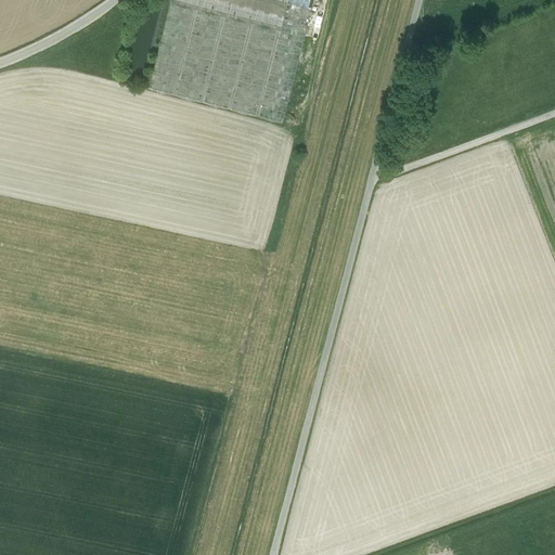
[(287,1),(282,0),(171,0),(171,2),(197,9),(224,16),(252,24),(280,30),(287,1)]
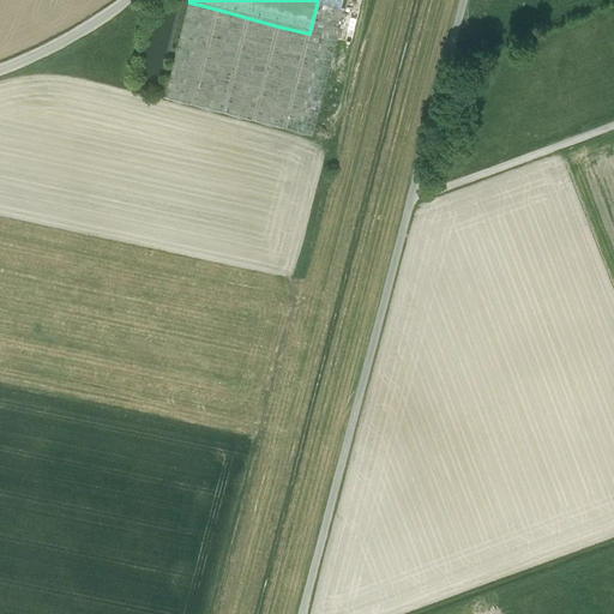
[(317,0),(318,1),(309,34),(337,41),(347,0),(317,0)]
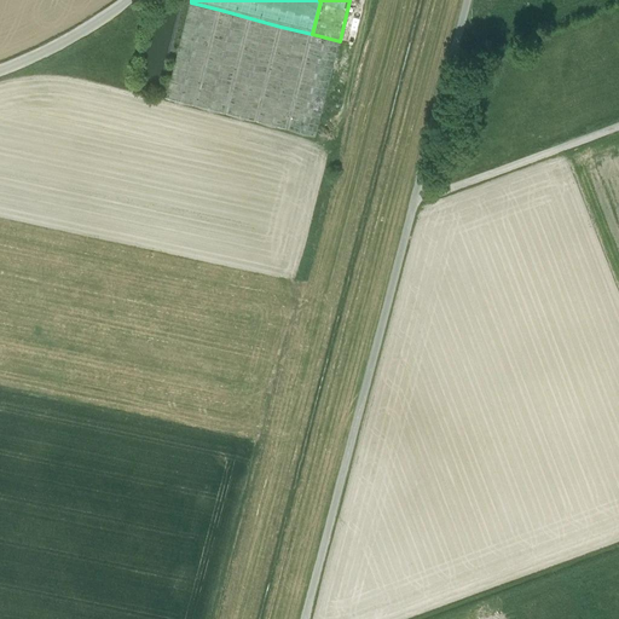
[(220,10),(191,3),(166,99),(195,106),(220,10)]
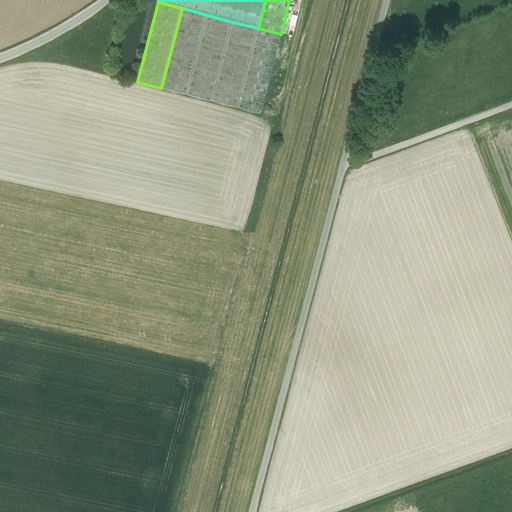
[(207,15),(182,8),(161,88),(187,95),(207,15)]
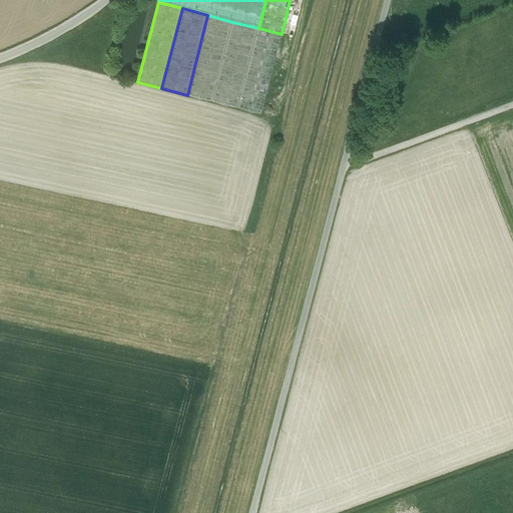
[(232,22),(207,15),(187,95),(212,102),(232,22)]
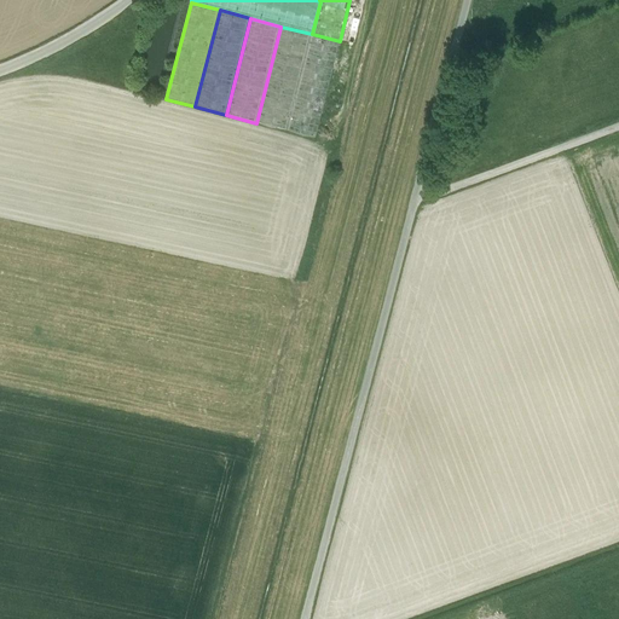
[(312,34),(281,27),(256,123),(288,131),(312,34)]
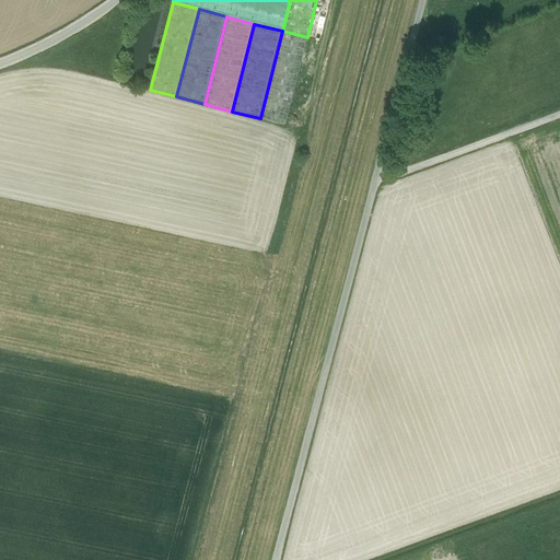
[(307,37),(282,31),(260,118),(284,125),(307,37)]
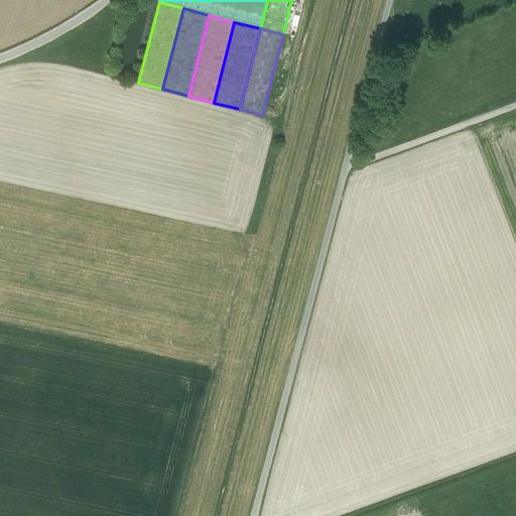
All buildings are outlined.
